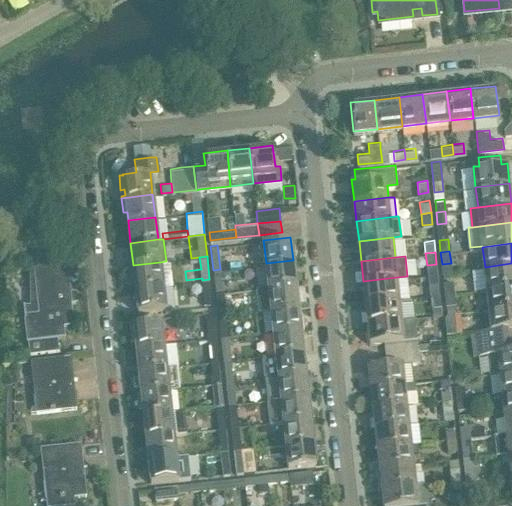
[(266,263),(268,286),(295,283),(293,260),(266,263)]
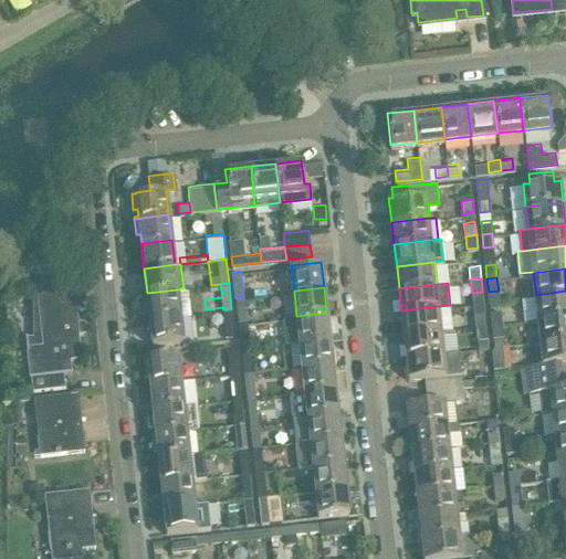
[(25,333),(32,389),(65,386),(63,371),(71,370),(70,357),(82,356),(79,327),(81,326),(80,319),(77,319),(74,289),(32,295),(32,333),(25,333)]
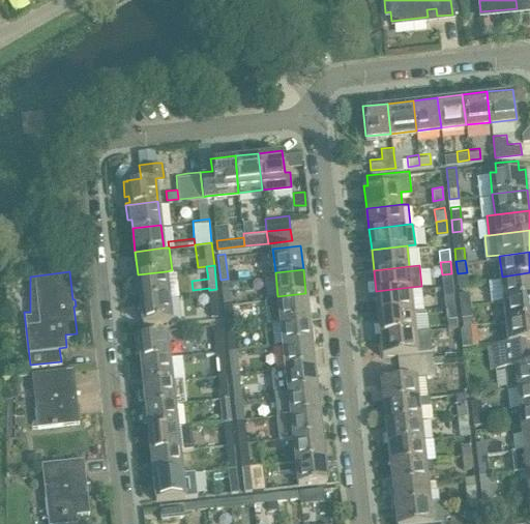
[(138,274),(134,274),(136,290),(139,289),(140,297),(169,294),(166,271),(138,274)]
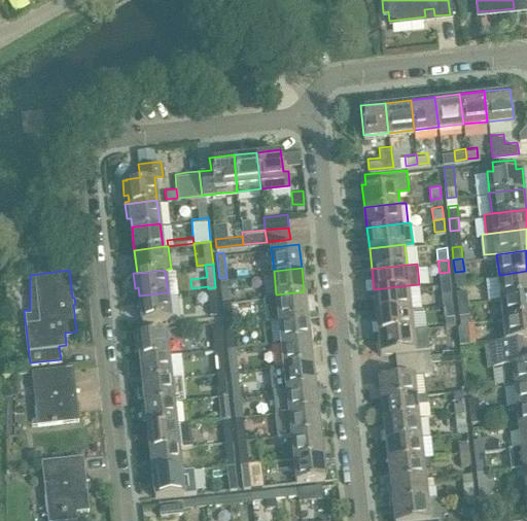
[(526,271),(499,275),(501,296),(526,291),(526,271)]
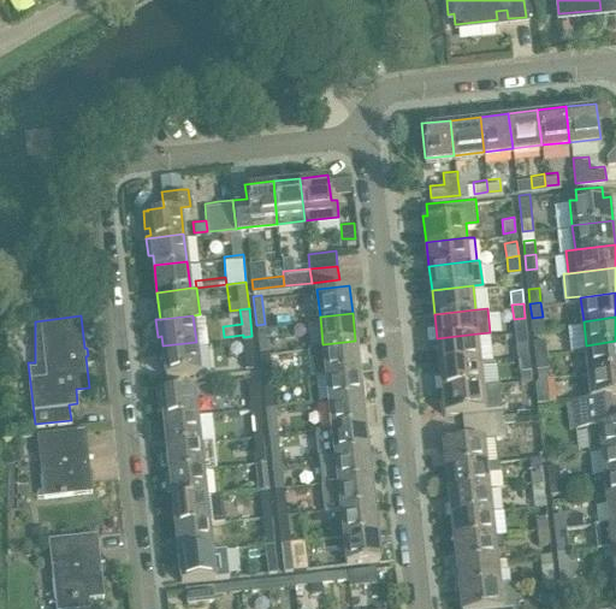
[(256,325),(260,352),(268,350),(265,324),(256,325)]
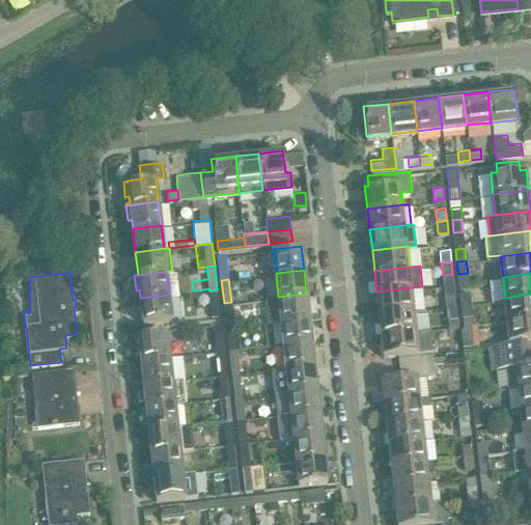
[(376,292),(380,312),(415,308),(412,287),(376,292)]
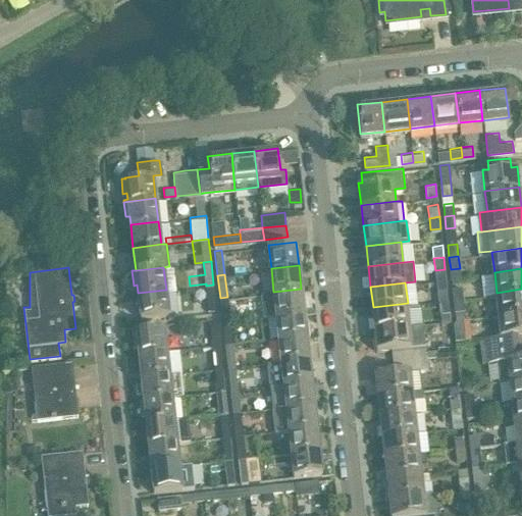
[(213,285),(206,286),(208,309),(216,308),(213,285)]
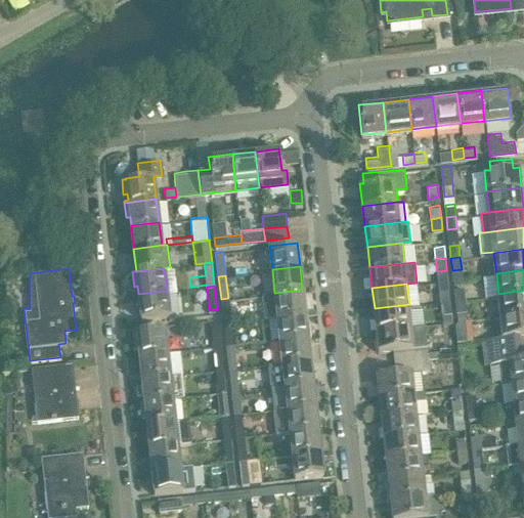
[(454,287),(455,299),(465,298),(463,286),(454,287)]
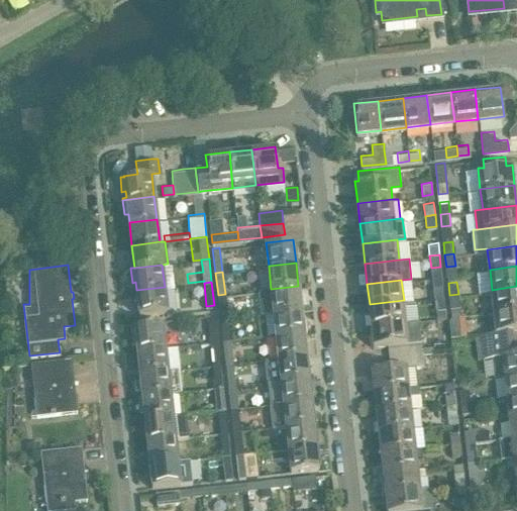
[(432,285),(434,297),(444,295),(442,283),(432,285)]
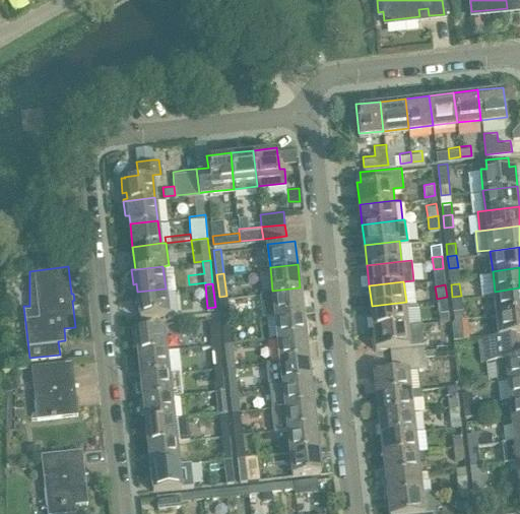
[(262,315),(275,313),(303,310),(300,287),(272,291),(259,292),(262,315)]
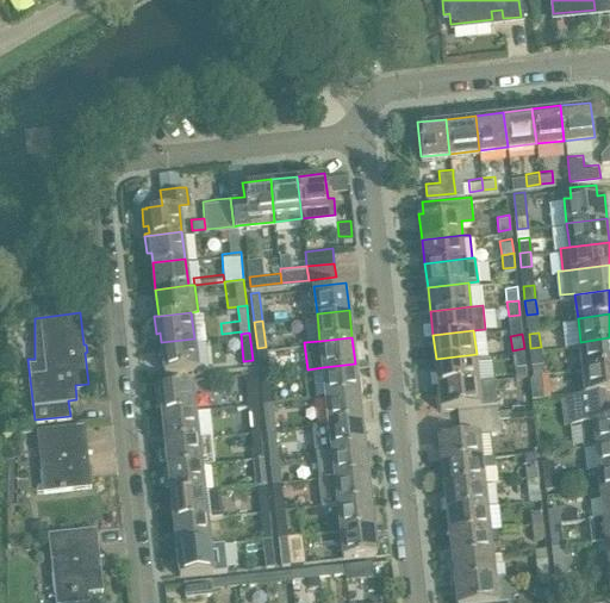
[(609,337),(580,342),(583,366),(609,361),(609,337)]
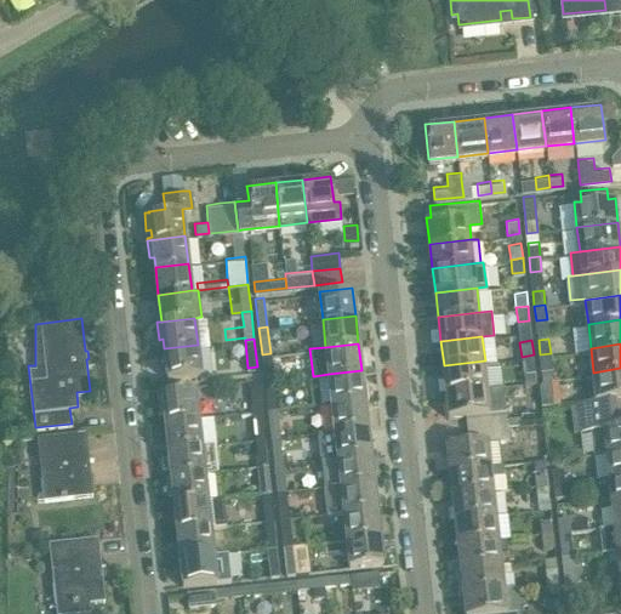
[(198,345),(164,348),(167,376),(201,373),(198,345)]
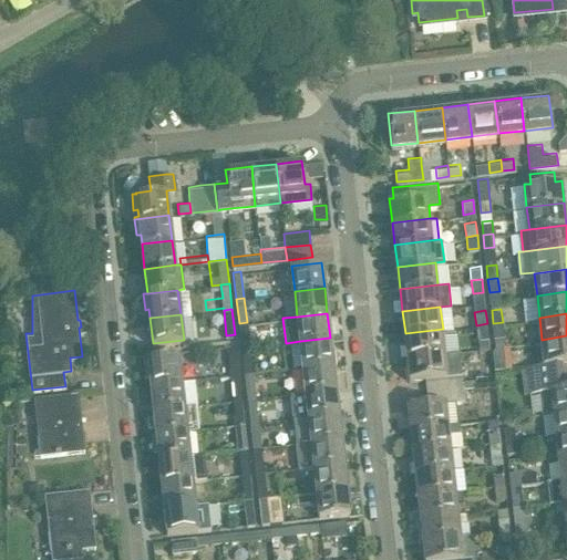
[(241,348),(249,348),(247,322),(239,323),(241,348)]
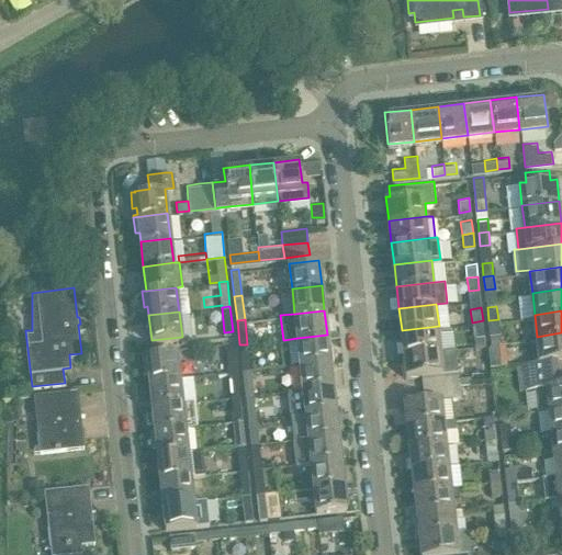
[(498,319),(489,320),(490,333),(499,332),(498,319)]
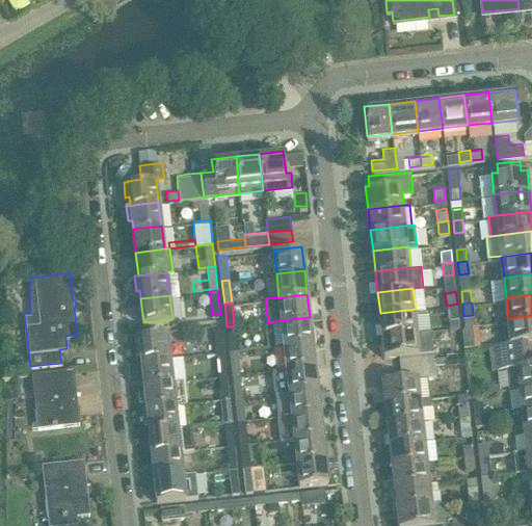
[(457,304),(447,306),(448,317),(458,316),(457,304)]
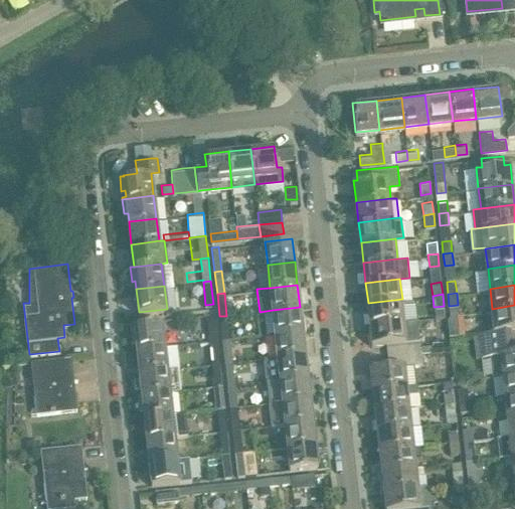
[(368,303),(370,323),(404,319),(402,299),(368,303)]
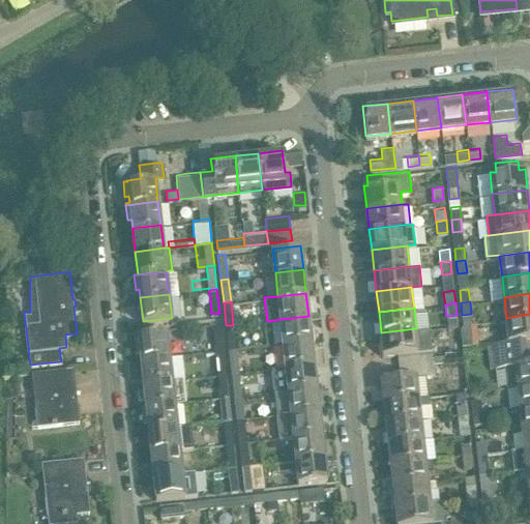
[(529,314),(506,318),(509,340),(528,338),(529,337),(529,314)]
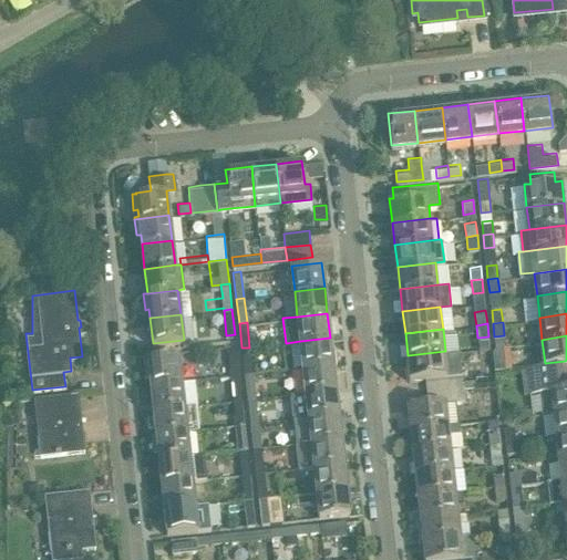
[(300,341),(302,365),(333,363),(330,338),(300,341)]
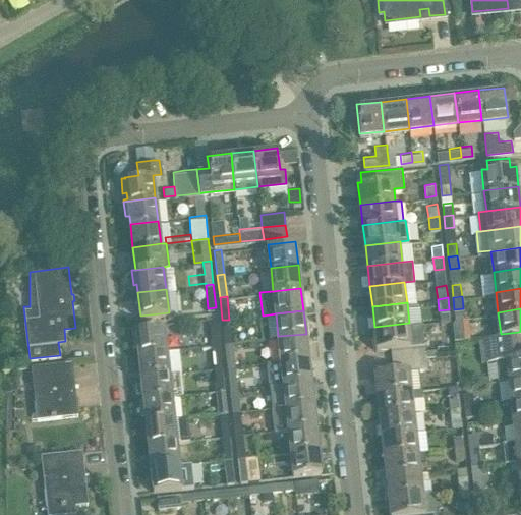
[(210,317),(213,344),(220,343),(217,316),(210,317)]
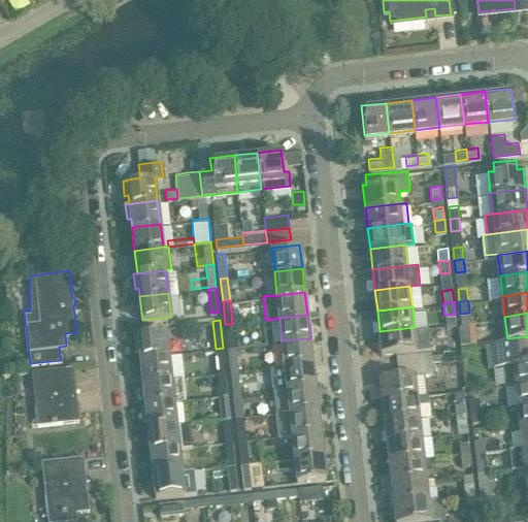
[(225,324),(228,347),(235,346),(232,324),(225,324)]
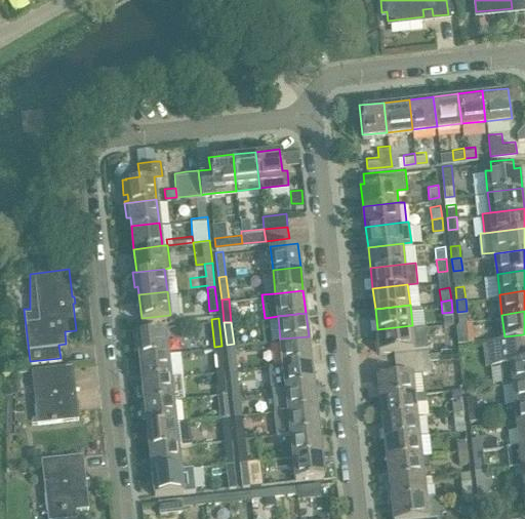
[(395,350),(396,361),(429,357),(428,346),(426,323),(412,325),(377,329),(380,351),(395,349),(395,350)]
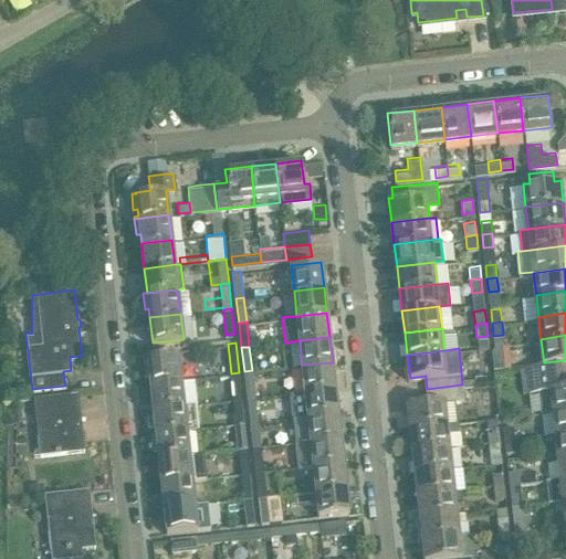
[(501,350),(491,351),(492,365),(502,364),(501,350)]
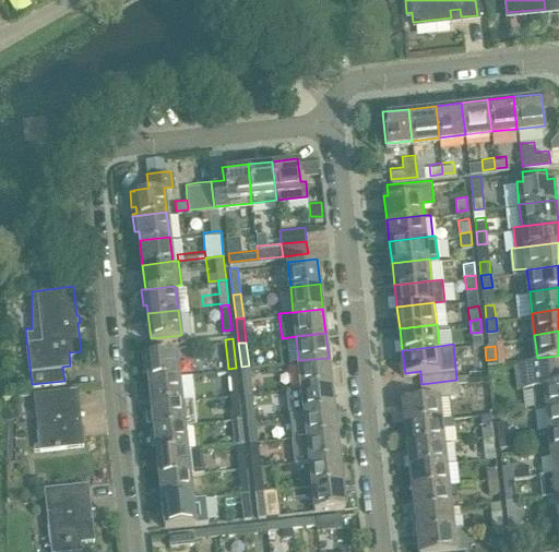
[(145,352),(141,354),(143,370),(147,369),(149,378),(179,374),(176,349),(145,352)]
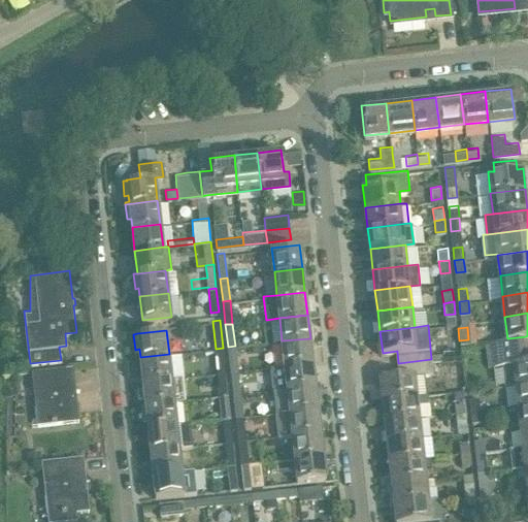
[(492,339),(494,352),(527,348),(526,336),(507,338),(492,339)]
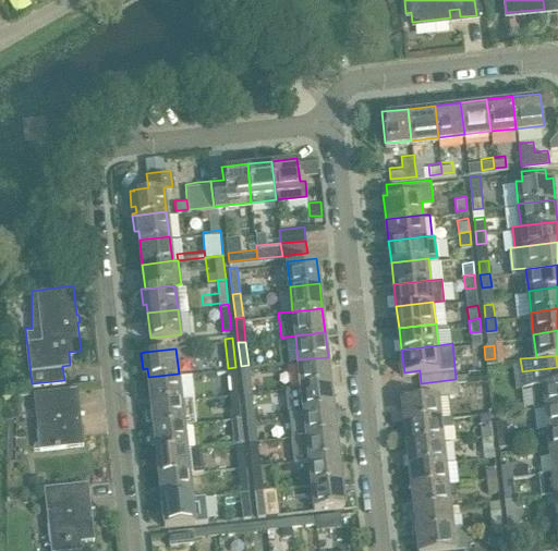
[(298,359),(301,384),(330,381),(328,357),(298,359)]
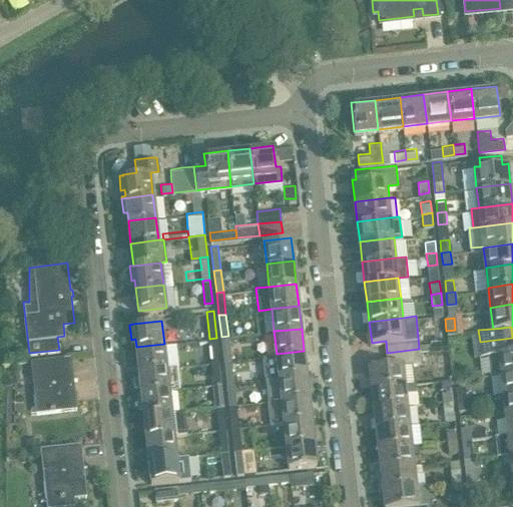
[(221,337),(223,360),(230,359),(228,336),(221,337)]
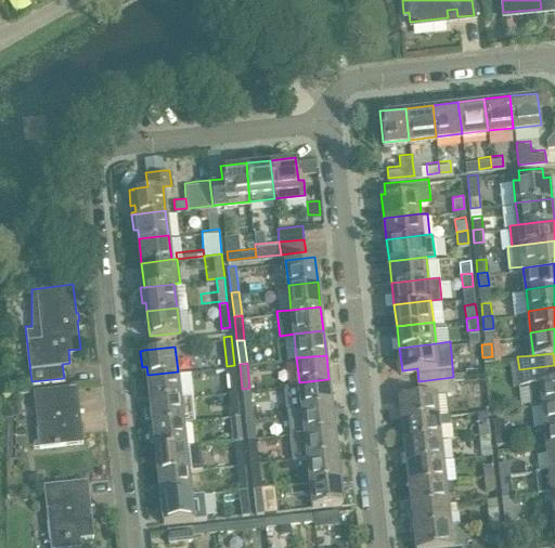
[(227,366),(229,390),(236,389),(234,365),(227,366)]
